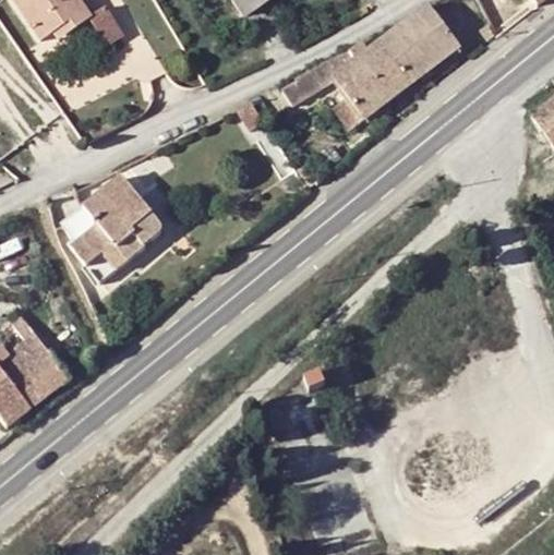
[(85,17),(91,14),(80,0),(12,0),(37,37),(58,24),(63,33),(85,17)]
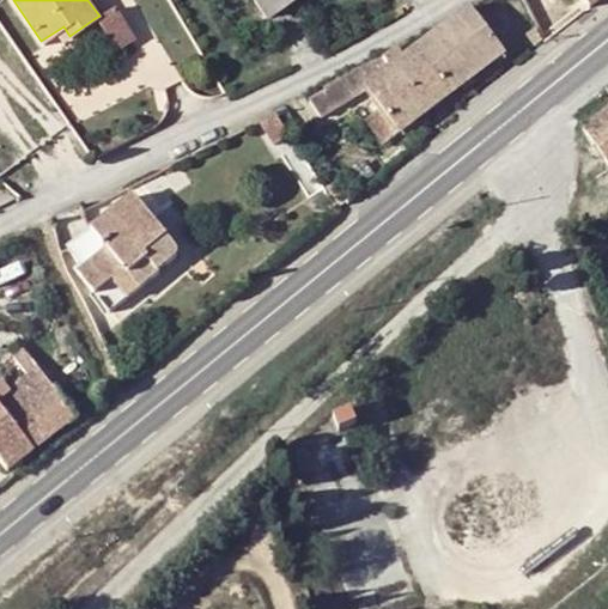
[(255,0),(265,14),(289,0),(255,0)]
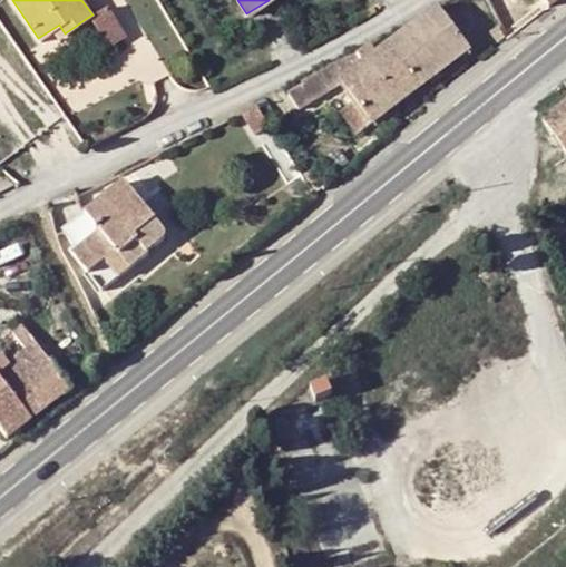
[(87,18),(107,48),(127,35),(107,5),(93,15),(87,18)]
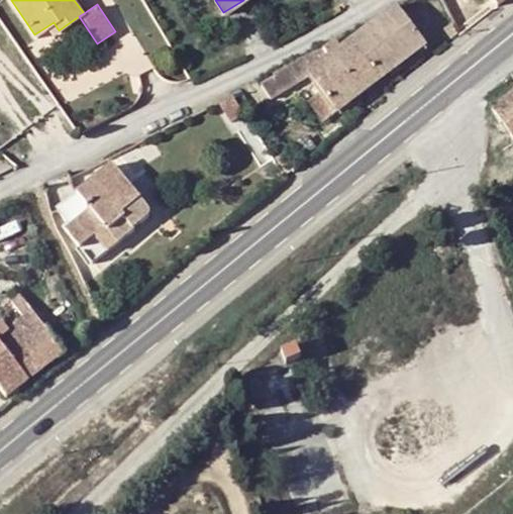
[(358,95),(427,41),(399,5),(342,47),(333,35),(320,43),(330,57),(358,95)]
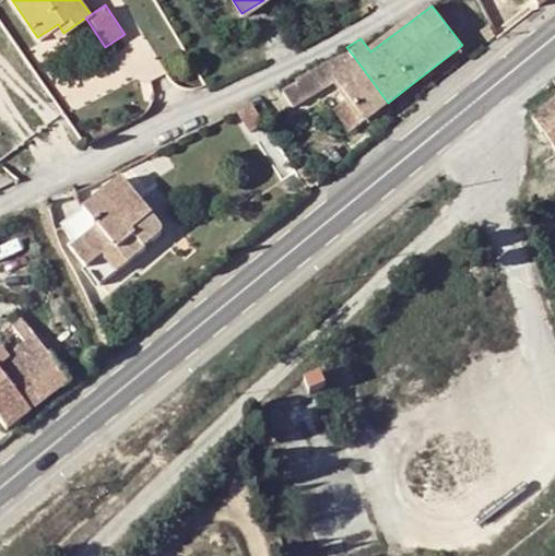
[(349,98),(366,120),(388,103),(357,61),(346,47),(327,58),(293,77),(297,82),(283,93),(294,109),(308,97),(334,79),(349,98)]
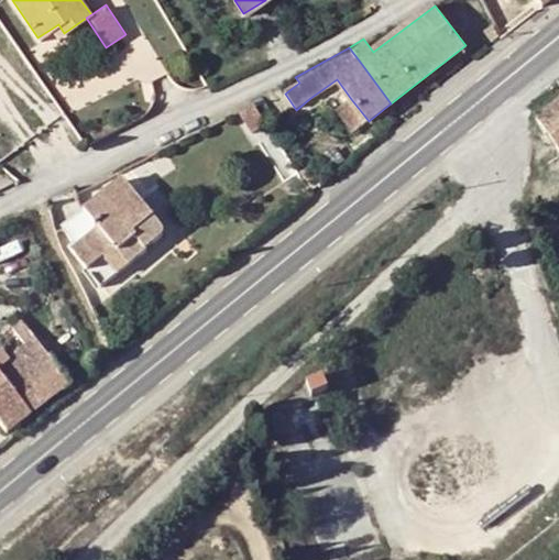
[(238,109),(253,132),(267,122),(253,99),(238,109)]
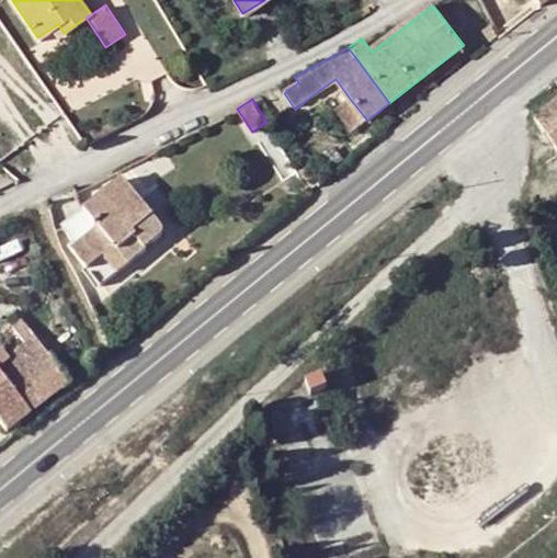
[(367,121),(350,99),(339,106),(355,131),(367,121)]
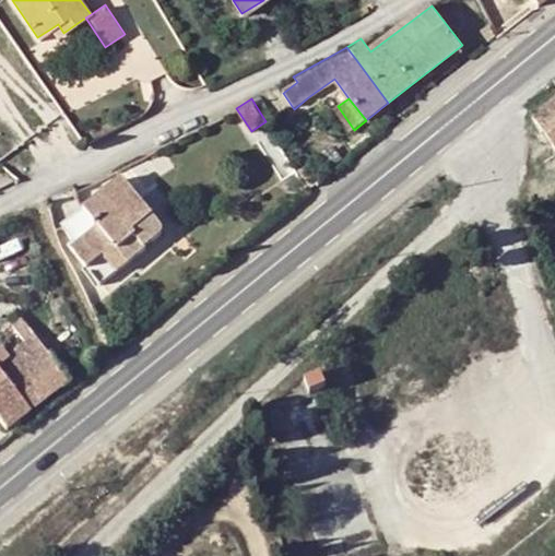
[(554,98),(534,116),(554,143),(554,98)]
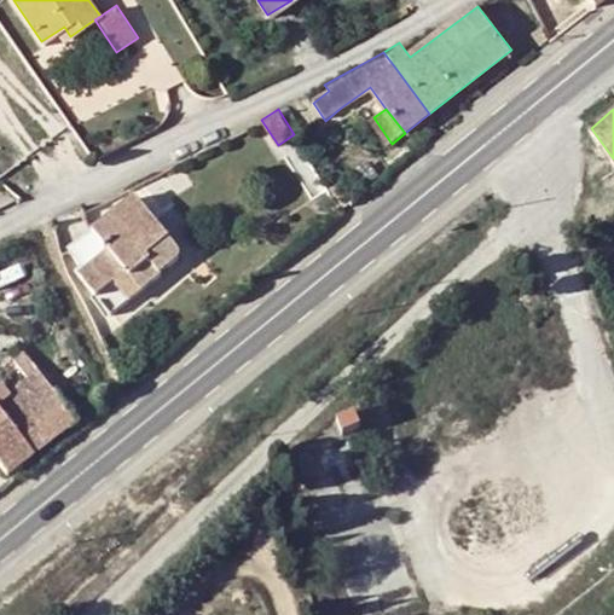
[(81,261),(76,266),(111,313),(164,273),(151,259),(174,241),(139,195),(69,248),(81,261)]
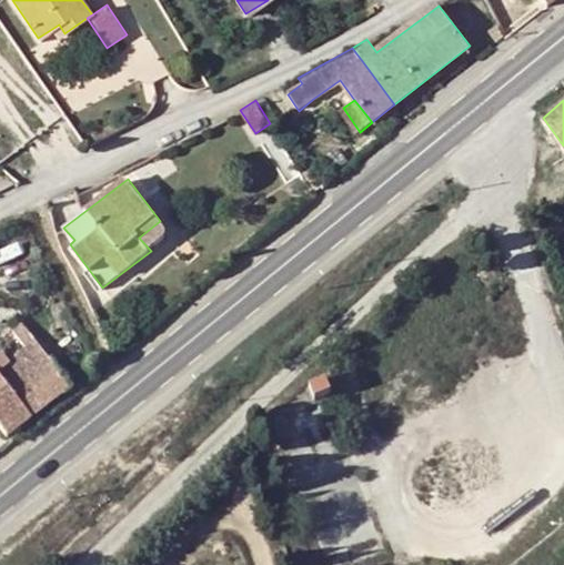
[(168,231),(160,221),(139,238),(151,251),(165,240),(167,239),(167,238),(168,236),(168,234),(168,233),(168,231)]
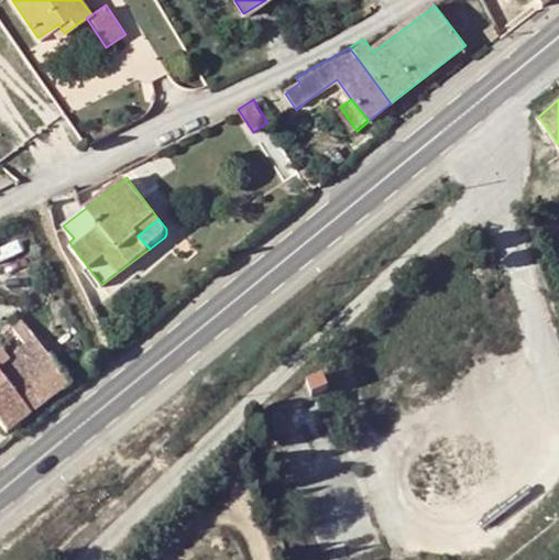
[(36,337),(9,357),(29,383),(33,380),(47,398),(70,380),(36,337)]
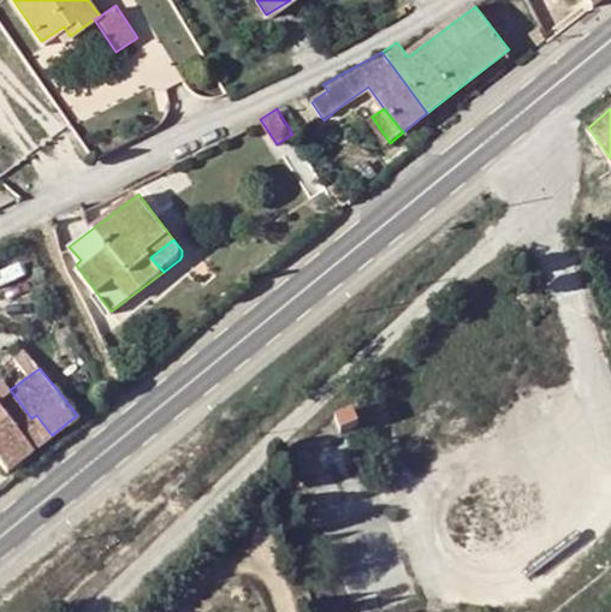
[(0,457),(9,469),(35,449),(0,404),(0,398),(10,390),(1,379),(0,379),(0,457)]
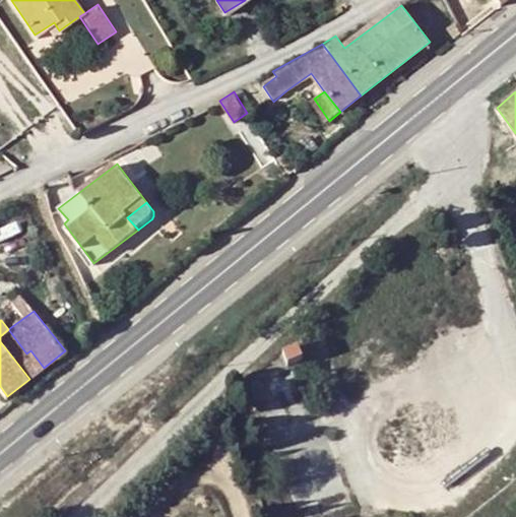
[(8,329),(0,336),(0,341),(29,379),(44,368),(30,350),(26,353),(8,329)]
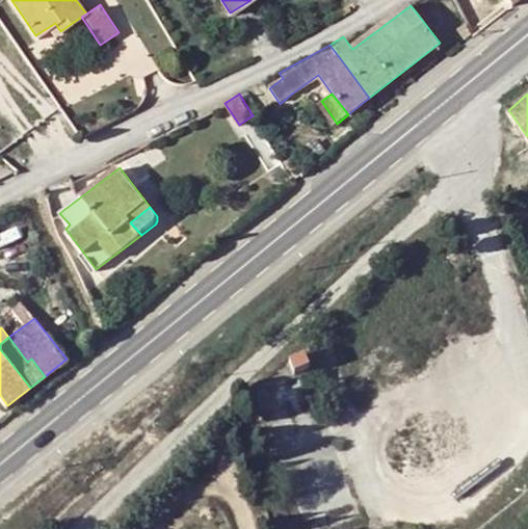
[(309,346),(293,352),(299,368),(315,363),(309,346)]
